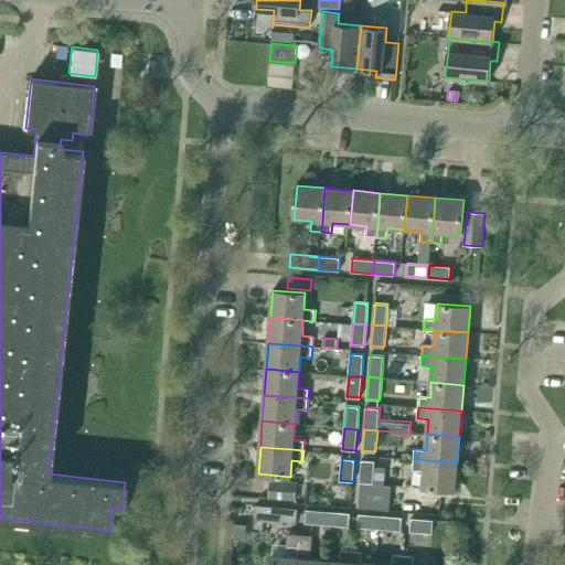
[(375,460),(362,459),(360,481),(373,482),(375,460)]
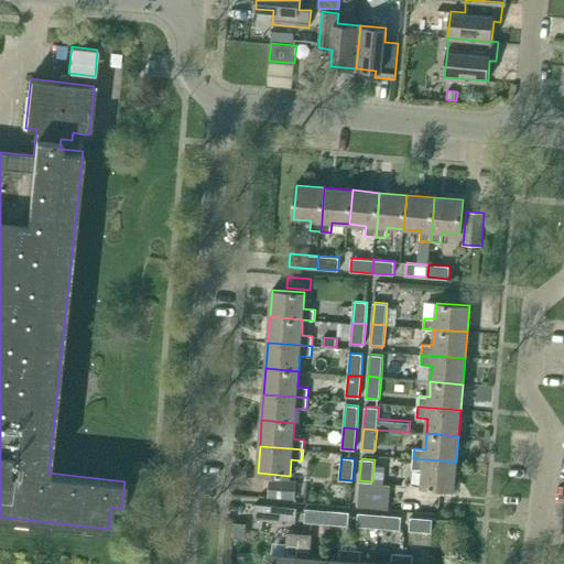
[(454,489),(456,462),(413,458),(412,469),(423,470),(422,486),(454,489)]
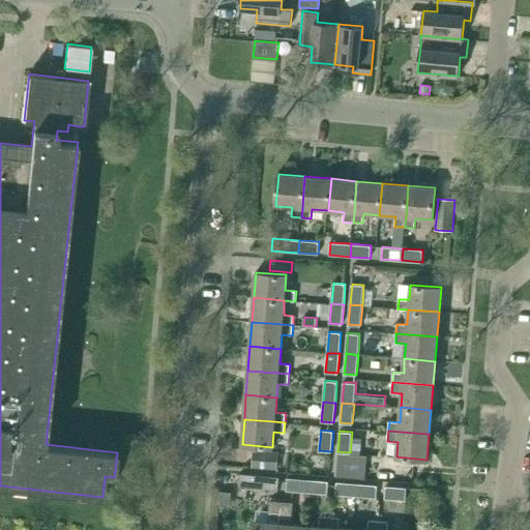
[(253,467),(277,469),(278,452),(254,450),(253,467)]
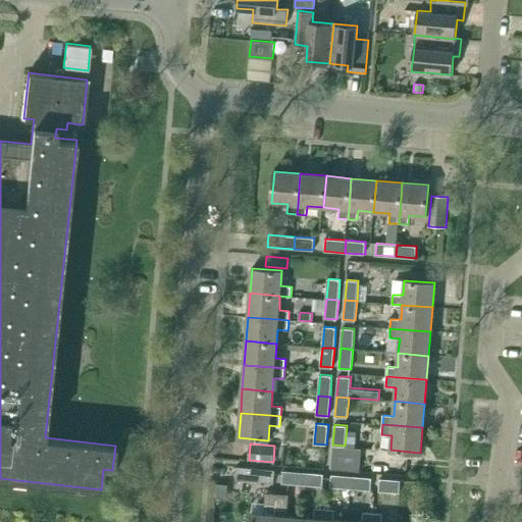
[(330,469),(360,471),(362,450),(332,447),(330,469)]
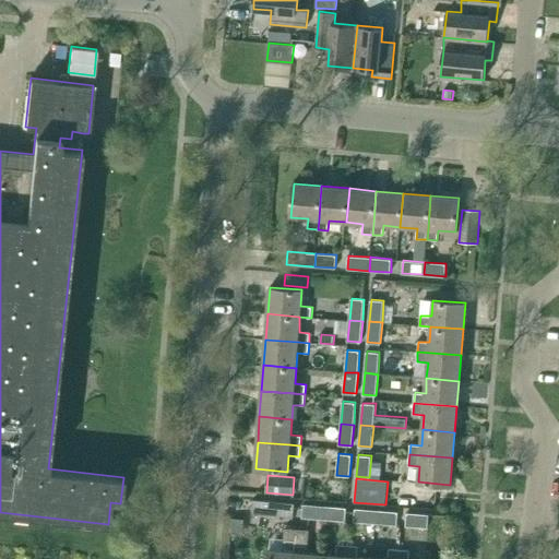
[(272,514),(294,516),(295,503),(273,501),(272,514)]
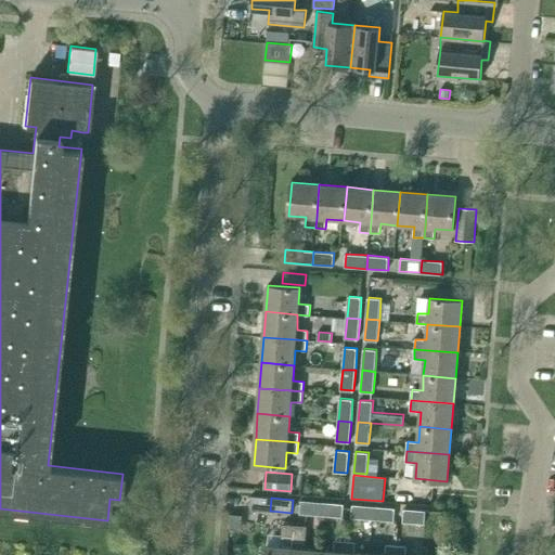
[(300,513),(322,515),(323,502),(301,500),(300,513)]
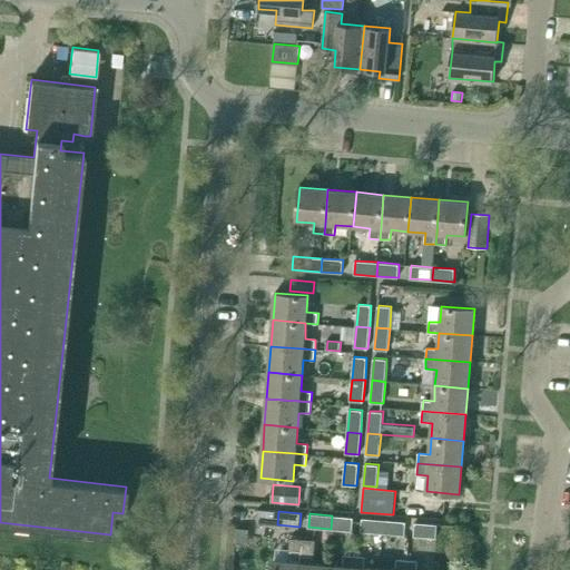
[(352,531),(353,518),(332,516),(331,529),(352,531)]
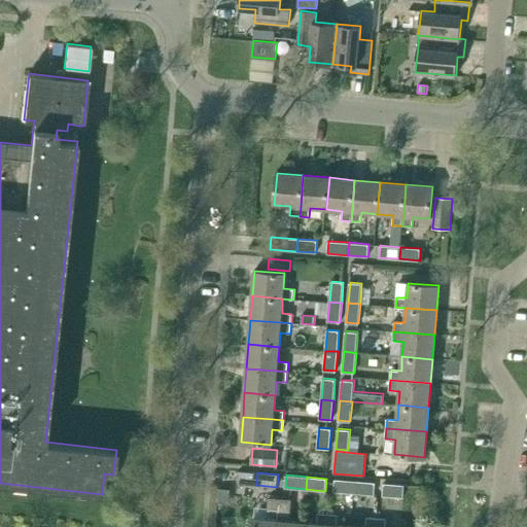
[(334,491),(354,493),(355,481),(335,479),(334,491)]
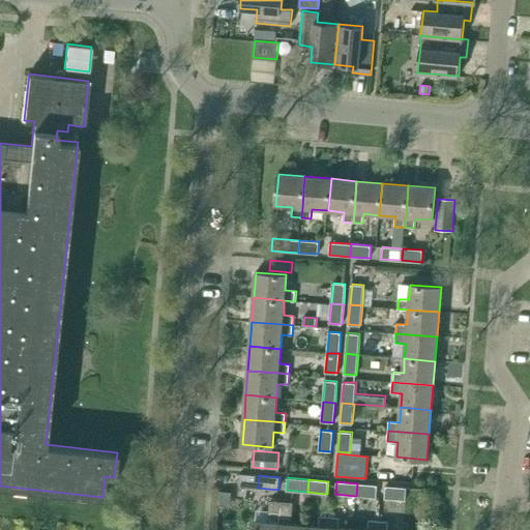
[(377,484),(357,483),(356,496),(377,497),(377,484)]
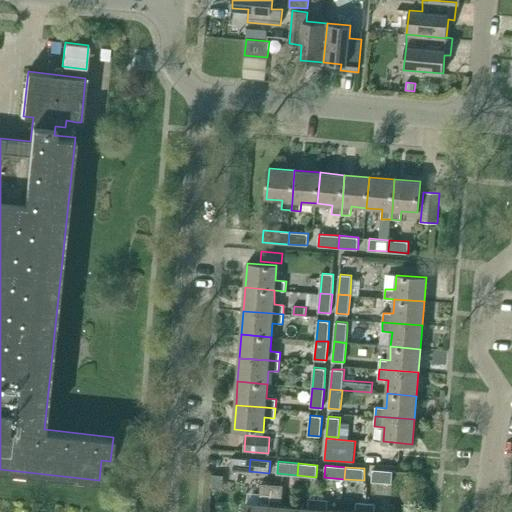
[(393,471),(373,469),(372,481),(392,483),(393,471)]
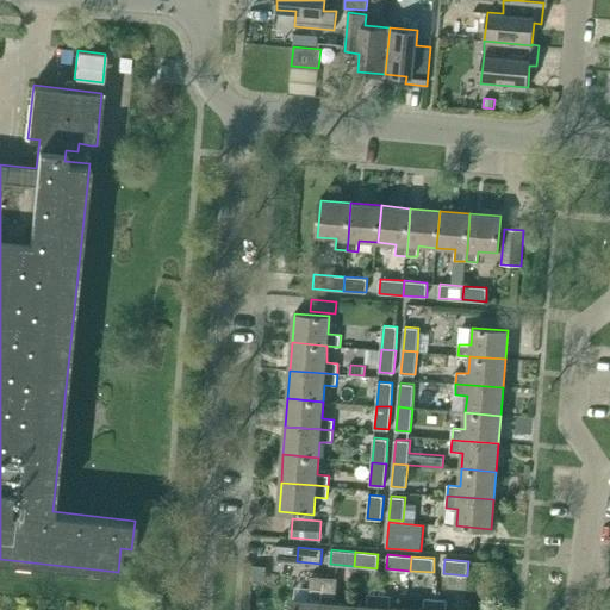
[(265,580),(266,566),(253,565),(251,580),(265,580)]
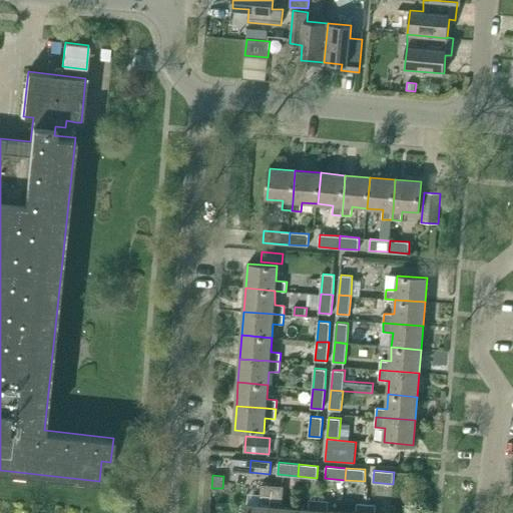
[(307,489),(308,480),(299,479),(298,488),(307,489)]
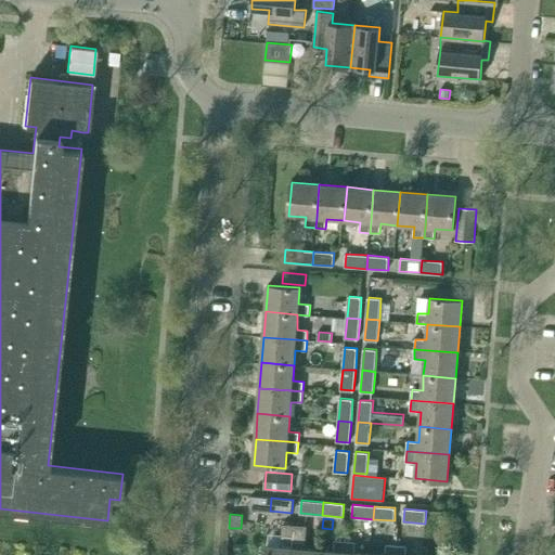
[(293,554),(295,525),(282,524),(281,547),(267,545),(266,554),(293,554)]
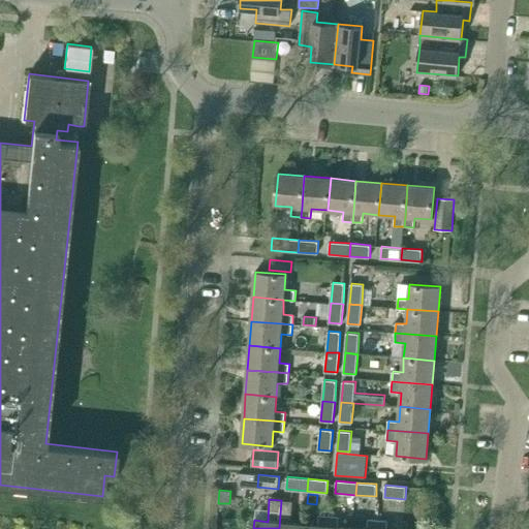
[(281,500),(279,528),(303,528),(304,524),(291,524),(292,501),(281,500)]
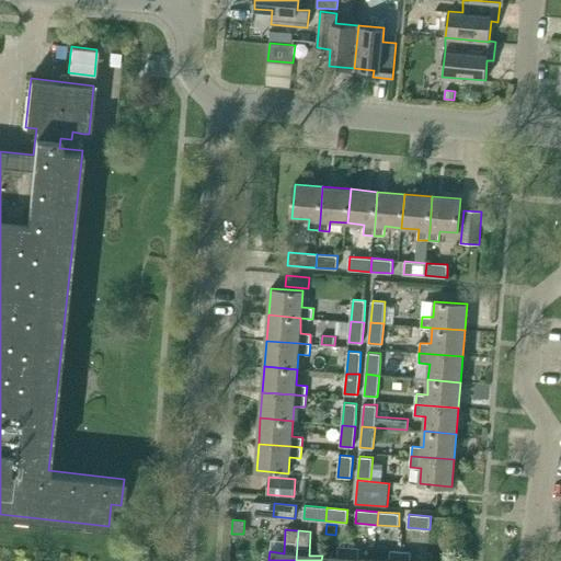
[(347,560),(348,547),(339,546),(338,558),(322,556),(321,560),(347,560)]
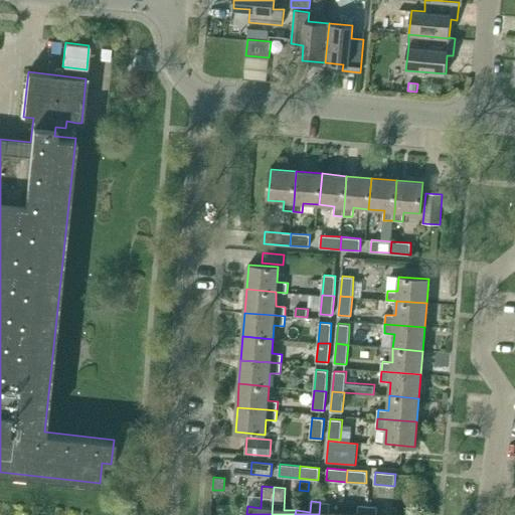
[(319,514),(343,514),(329,513),(330,503),(320,502),(319,514)]
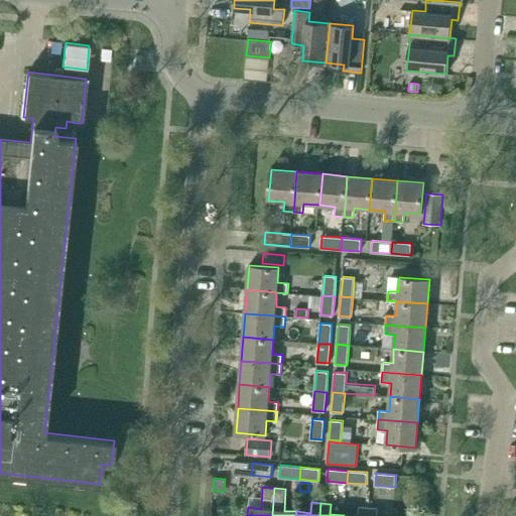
[(367,515),(369,507),(359,506),(358,515),(352,515),(344,515),(367,515)]
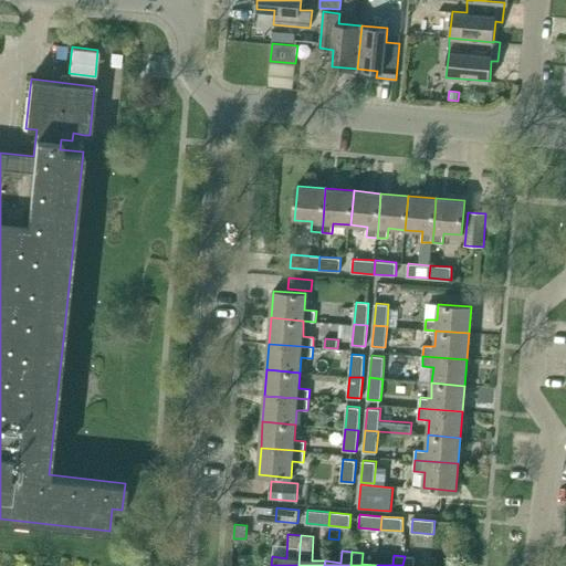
[(405,556),(402,565),(413,565),(415,557),(405,556)]
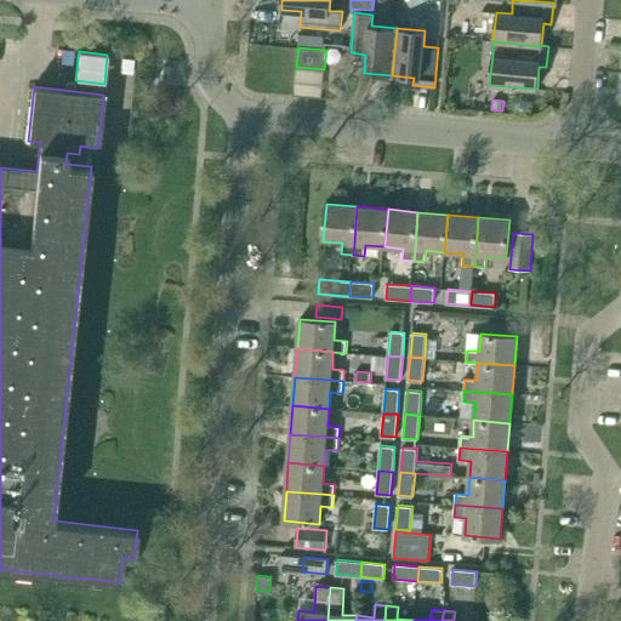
All buildings are outlined.
